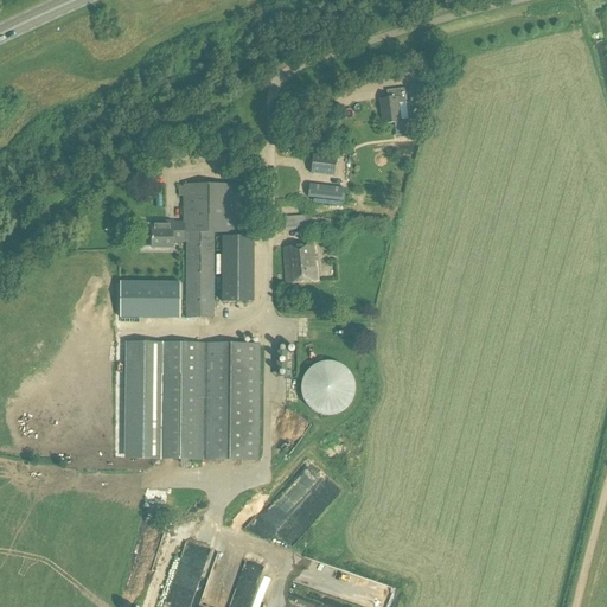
[(378,101),(382,125),(401,122),(398,104),(406,103),(404,89),(387,91),(387,100),(378,101)]
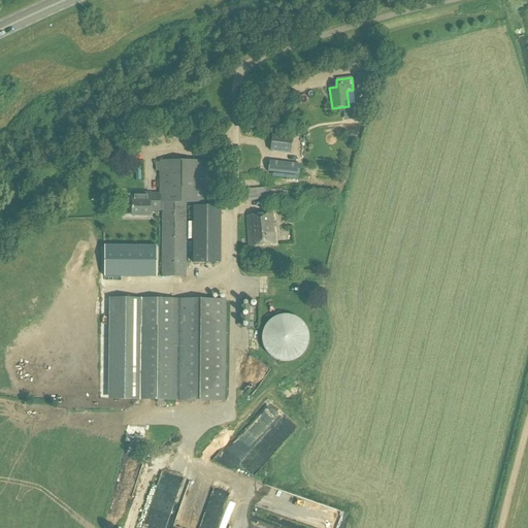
[(269,152),(290,155),(292,139),(271,137),(269,152)]
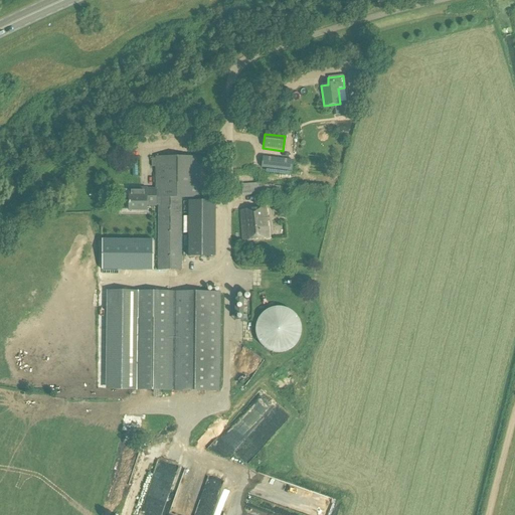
[(156,190),(140,189),(128,189),(128,211),(147,211),(147,205),(153,205),(158,205),(157,271),(181,271),(181,199),(199,199),(199,196),(205,196),(205,159),(199,159),(199,157),(151,157),(151,166),(156,166),(156,190)]
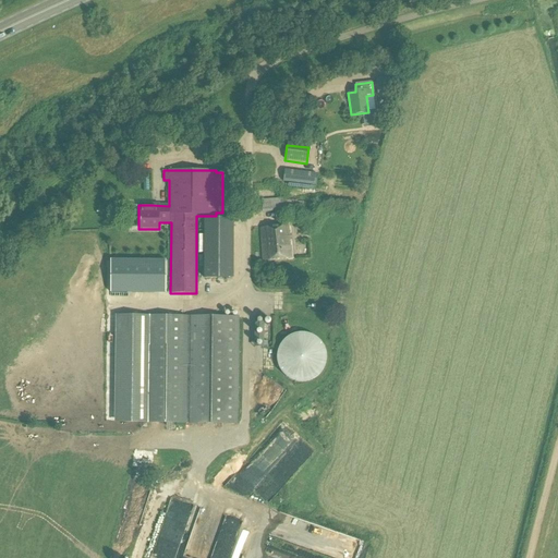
[(315,186),(316,176),(283,171),(282,182),(315,186)]
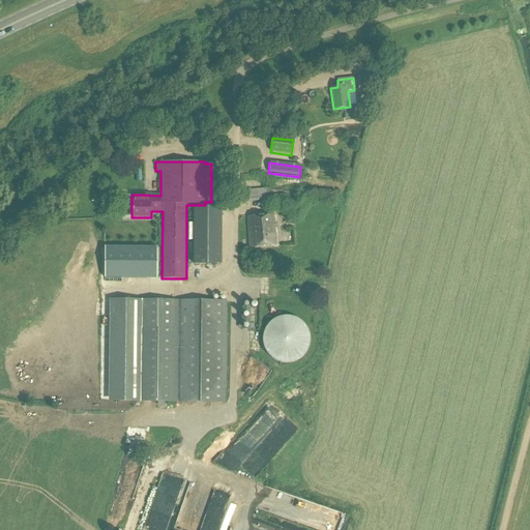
[(247,190),(248,203),(270,201),(270,207),(280,206),(280,201),(290,201),(289,190),(269,192),(269,189),(247,190)]
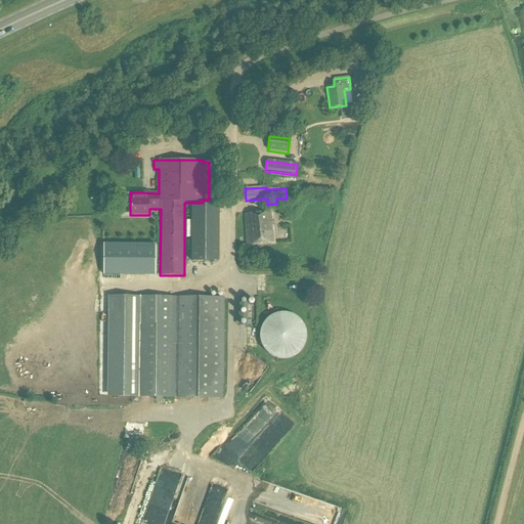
[(214,206),(191,206),(191,262),(214,262),(214,206)]
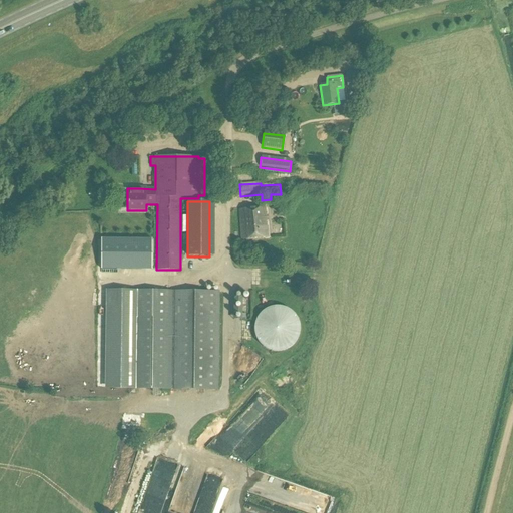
[(238,210),(241,240),(268,238),(267,227),(266,227),(265,209),(238,210)]
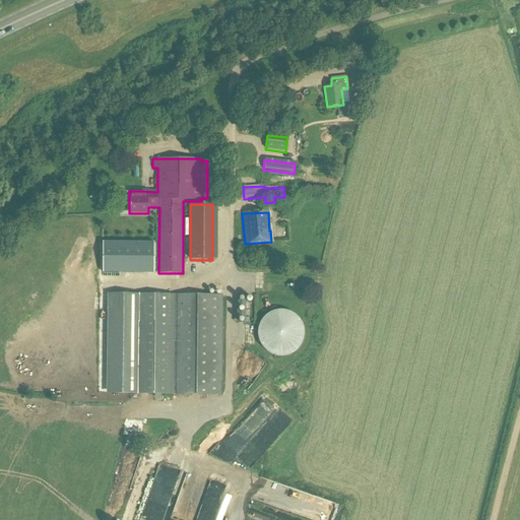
[(103,273),(153,273),(153,243),(103,242),(103,273)]
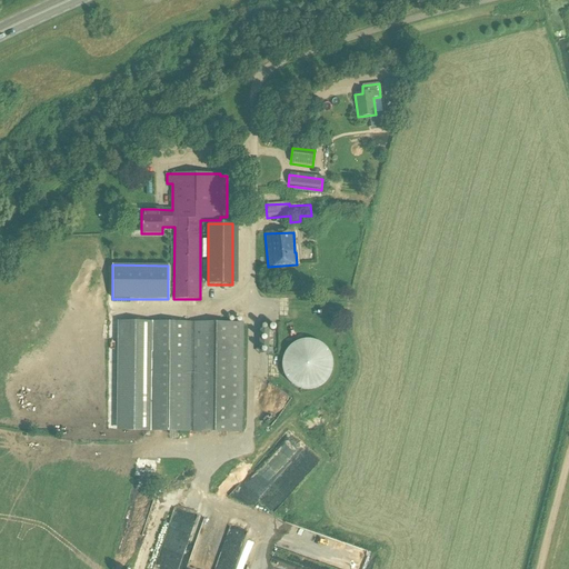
[(118,322),(117,431),(152,432),(186,432),(242,433),(243,323),(150,322),(118,322)]
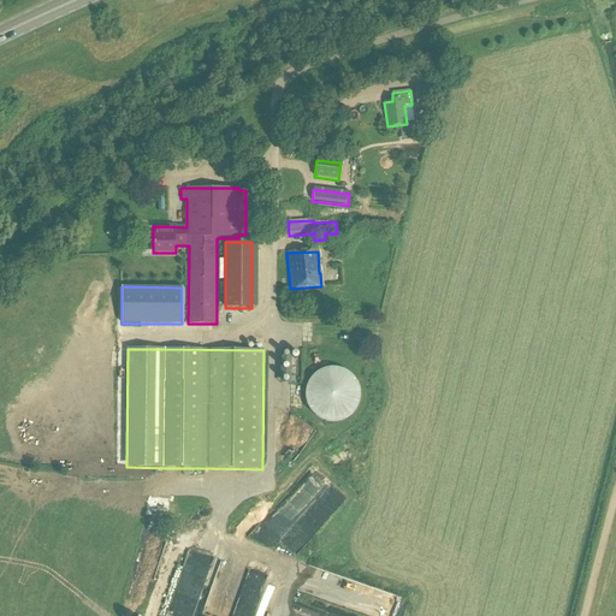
[(361,395),(360,386),(355,378),(349,372),(342,368),(333,367),(324,368),(317,372),(311,378),(306,386),(304,395),(306,403),(311,412),(317,418),(324,422),(333,424),(342,422),(349,418),(355,412),(360,403),(361,395)]
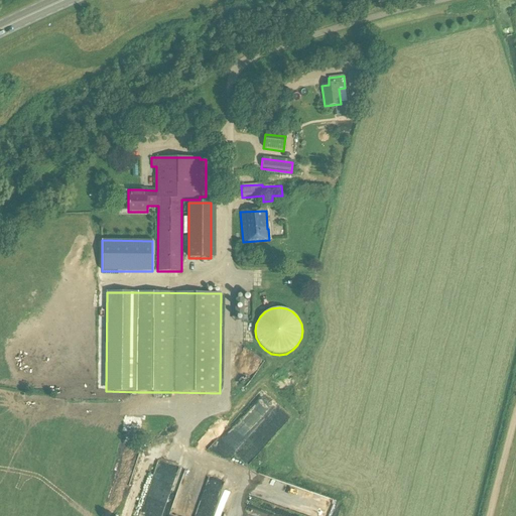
[(258,400),(266,409),(275,401),(266,392),(258,400)]
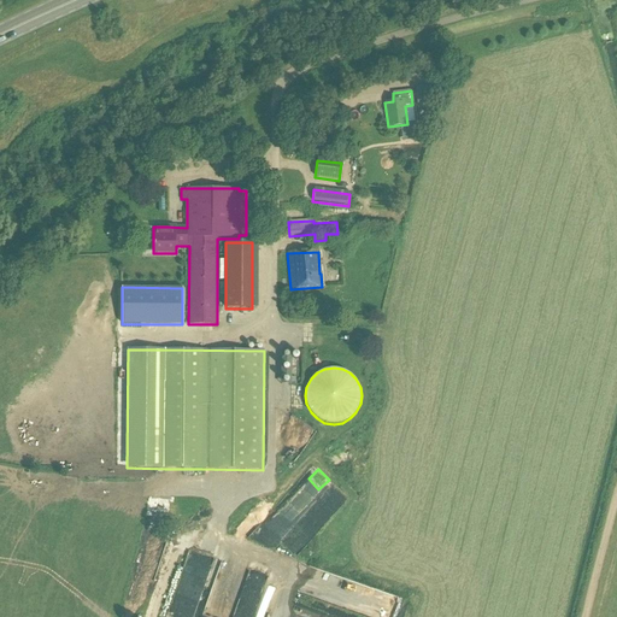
[(334,482),(287,542),(289,545),(301,529),(316,541),(351,497),(334,482)]
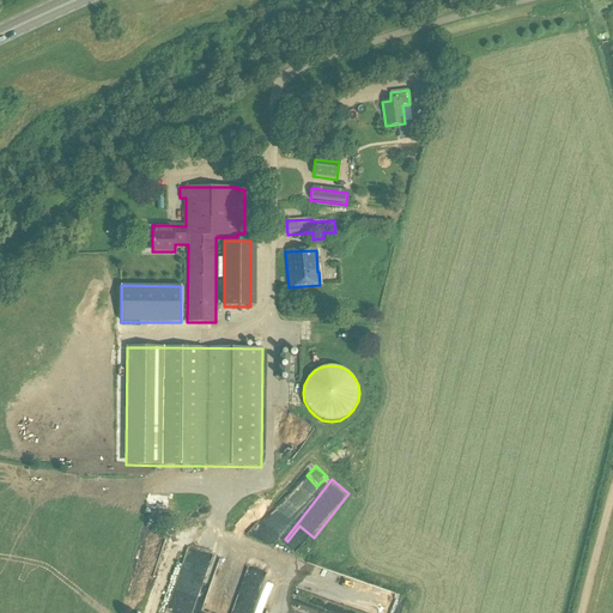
[(254,534),(268,520),(262,514),(248,527),(254,534)]
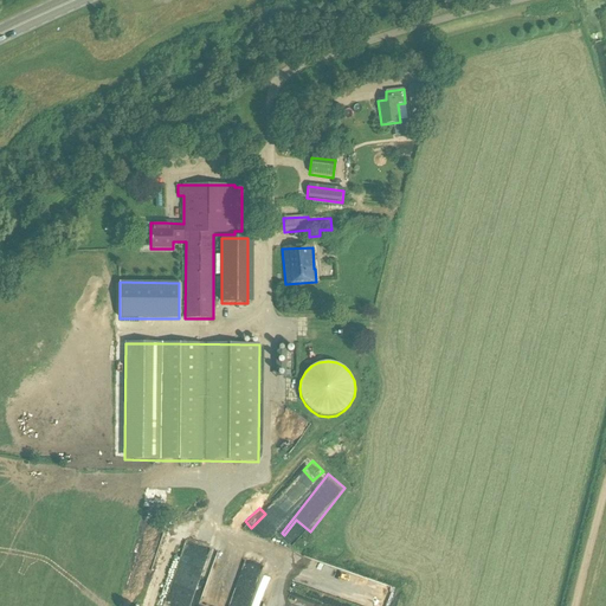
[(349,600),(366,605),(387,605),(394,590),(358,577),(349,600)]
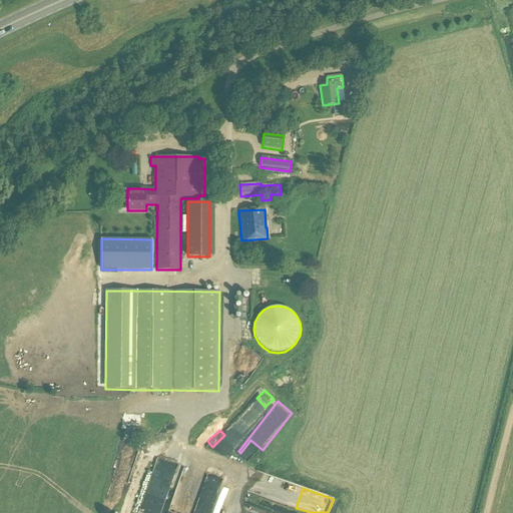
[(182,496),(177,512),(189,512),(191,510),(193,511),(197,500),(182,496)]
